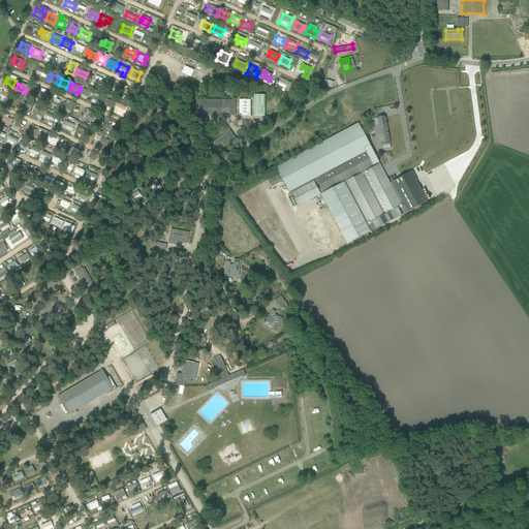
[(112,84),(110,89),(117,93),(119,90),(117,90),(119,87),(112,84)]
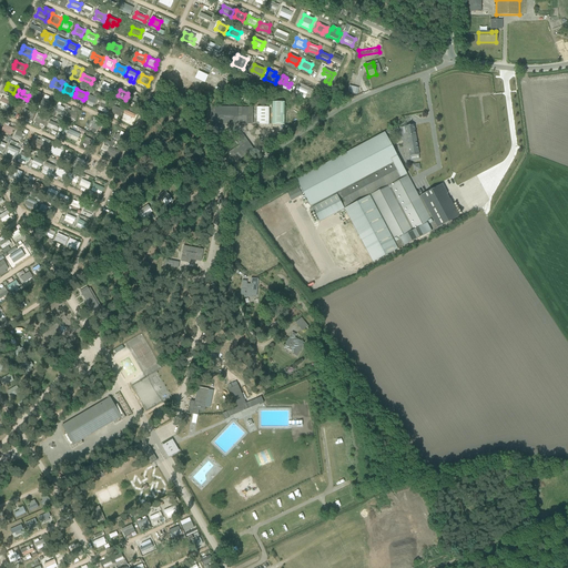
[(0,100),(0,109),(7,111),(11,97),(2,94),(0,100)]
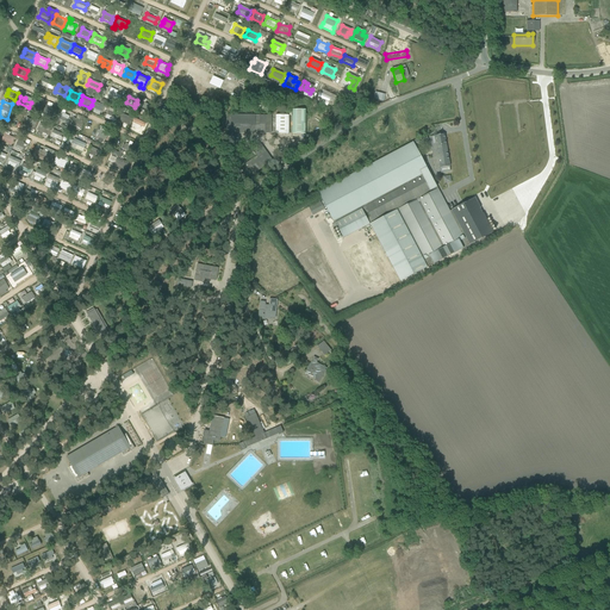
[(97,103),(93,109),(101,112),(105,106),(97,103)]
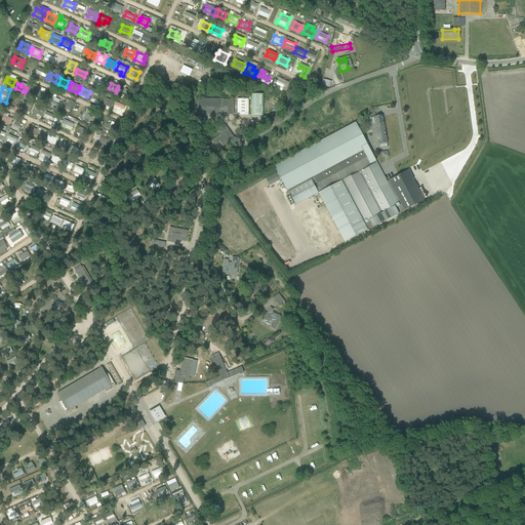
[(123,88),(120,94),(128,97),(130,92),(123,88)]
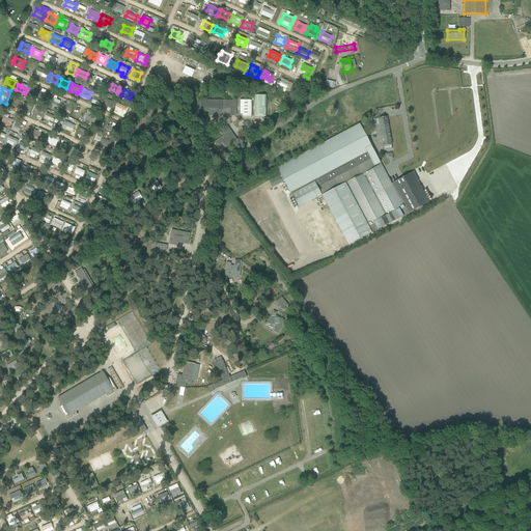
[(40,92),(37,99),(47,103),(49,100),(50,96),(40,92)]
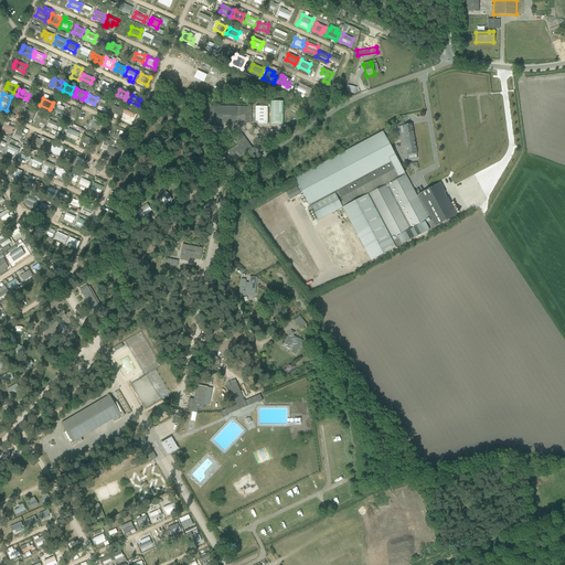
[(100,104),(99,106),(107,109),(108,107),(109,104),(102,100),(100,104)]
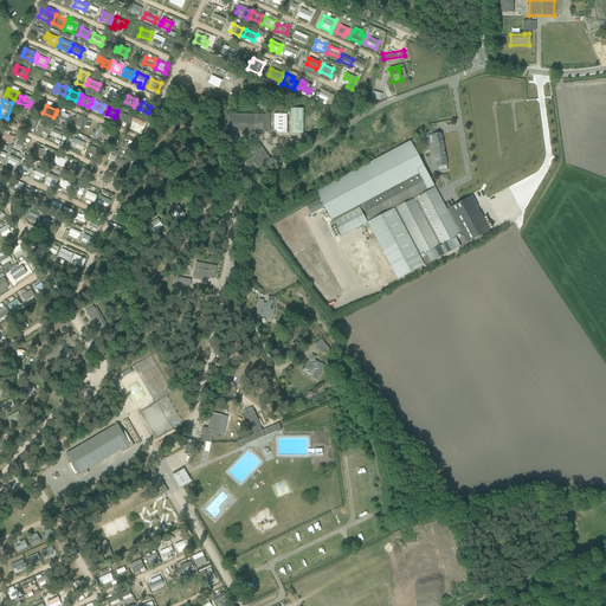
[(64,113),(65,110),(62,109),(58,118),(66,122),(69,115),(64,113)]
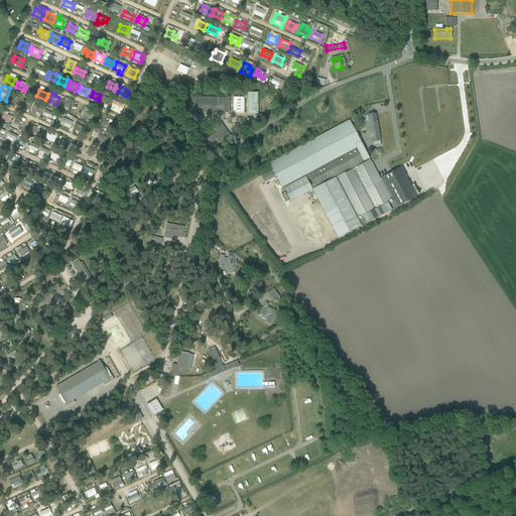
[(258,94),(247,94),(247,114),(258,114),(258,94)]
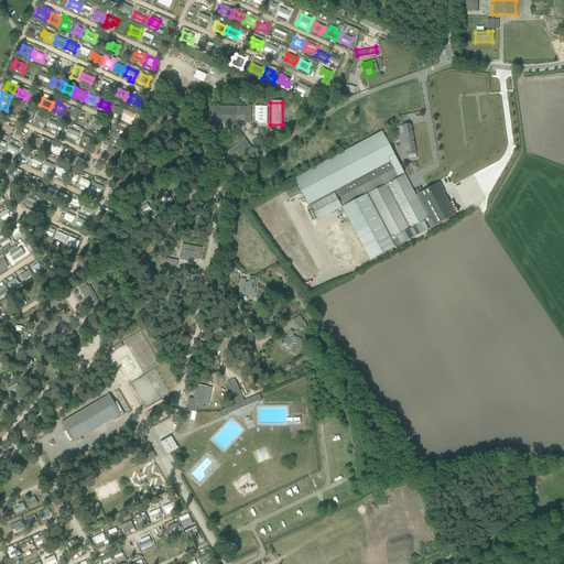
[(111,109),(110,111),(120,116),(121,112),(120,112),(121,109),(114,106),(111,109)]
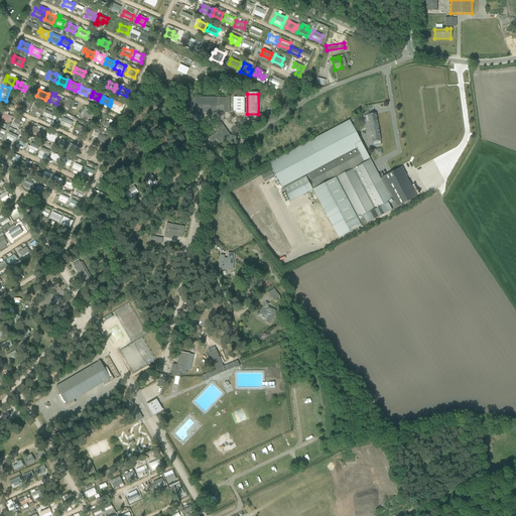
[(268,97),(260,101),(262,106),(270,102),(268,97)]
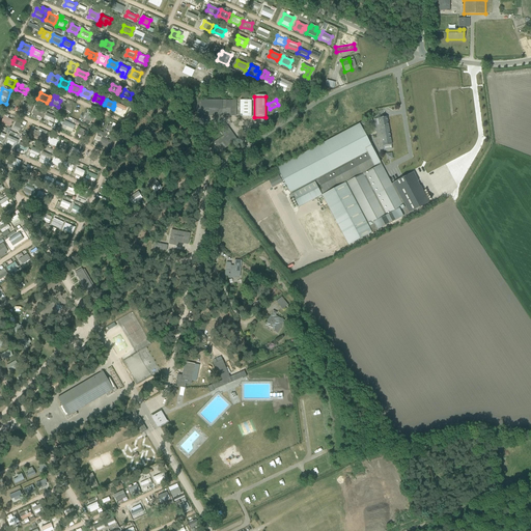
[(197,116),(235,116),(236,101),(197,101),(197,116)]
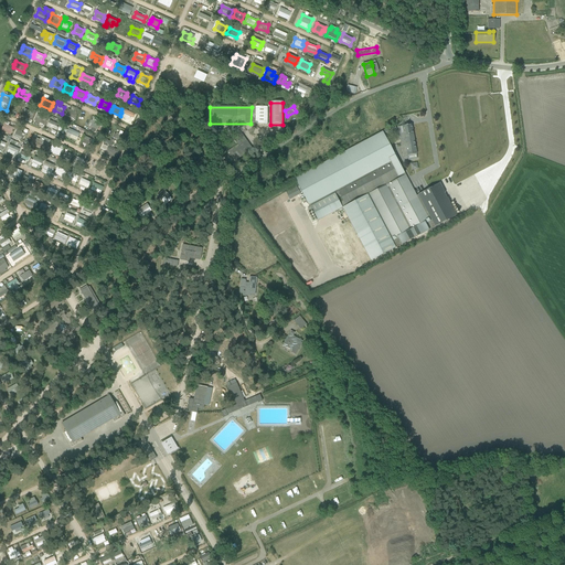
[(267,108),(255,108),(255,125),(267,125),(267,108)]
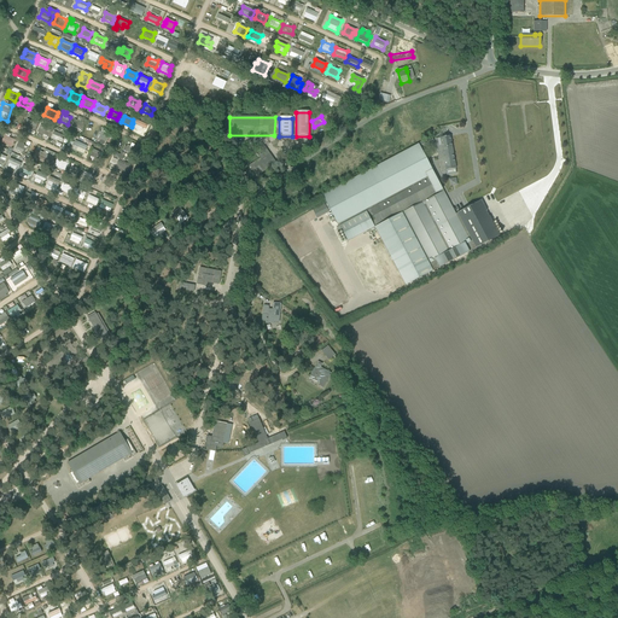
[(25,123),(24,126),(35,130),(39,124),(27,120),(25,123)]
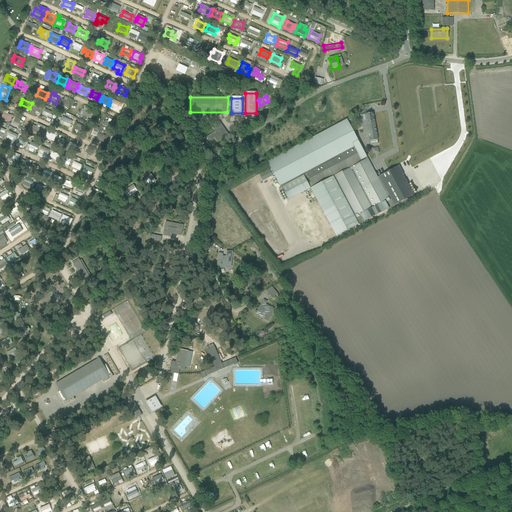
[(61,103),(60,105),(67,108),(69,103),(61,99),(60,102),(61,103)]
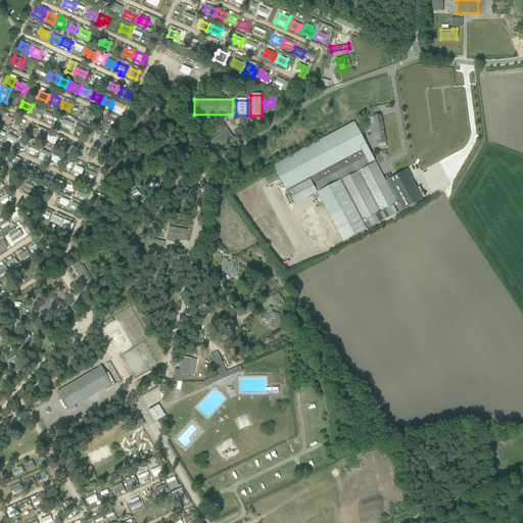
[(322,105),(324,111),(332,108),(330,102),(322,105)]
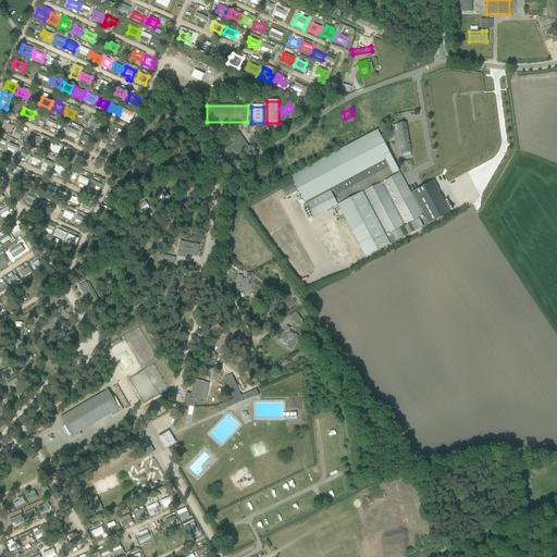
[(37,113),(34,119),(44,124),(47,118),(37,113)]
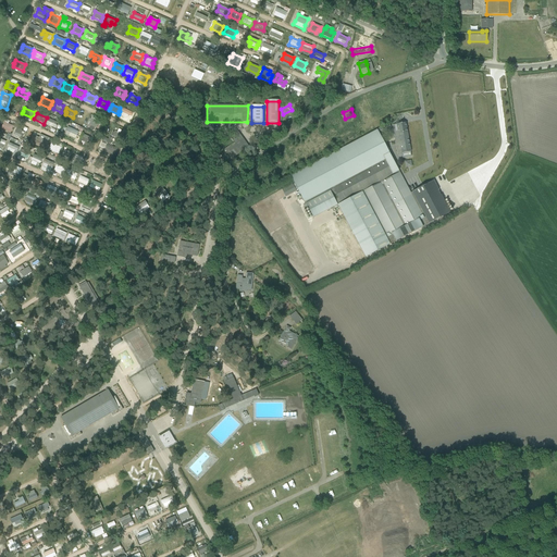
[(49,119),(48,122),(53,124),(52,127),(56,128),(57,126),(56,125),(57,122),(49,119)]
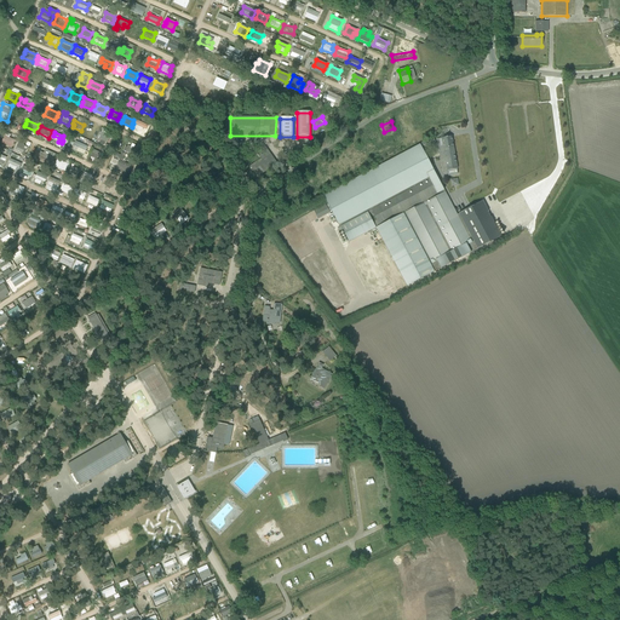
[(101,132),(97,139),(107,143),(110,137),(101,132)]
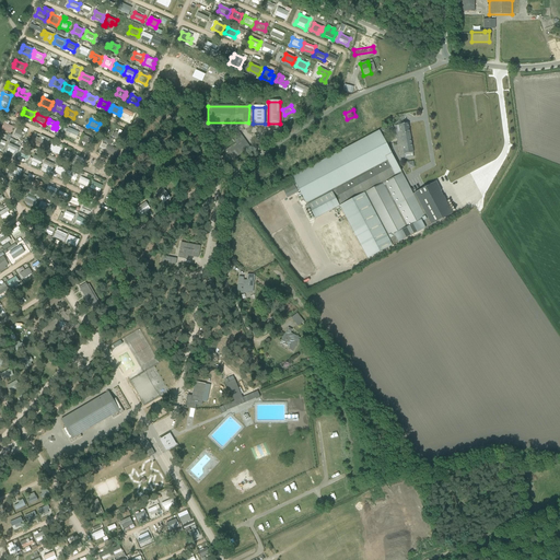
[(3,127),(1,129),(10,133),(12,130),(13,127),(4,124),(3,126),(3,127)]
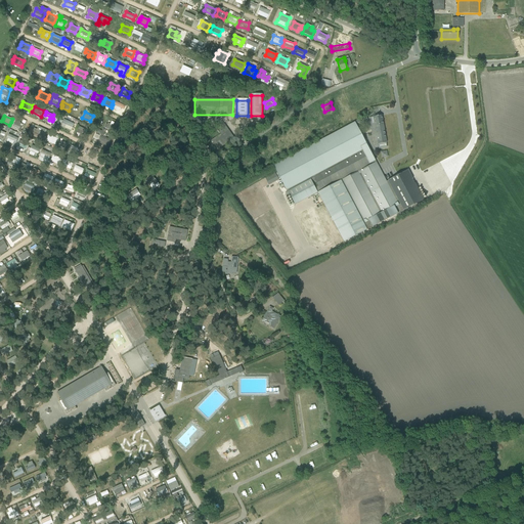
[(365,116),(354,121),(355,123),(356,125),(367,120),(365,116)]
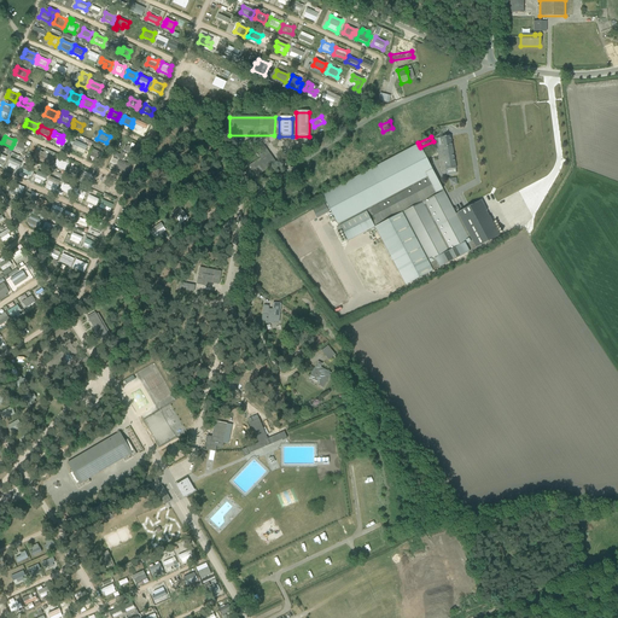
[(437,147),(435,147),(436,153),(438,153),(441,173),(445,175),(456,174),(455,169),(456,169),(450,136),(439,138),(441,139),(436,140),(437,147)]
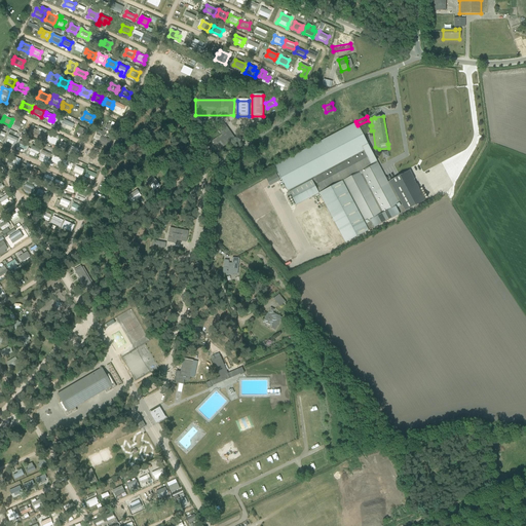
[(15,122),(13,126),(21,130),(22,127),(20,126),(21,124),(21,123),(16,121),(15,122)]
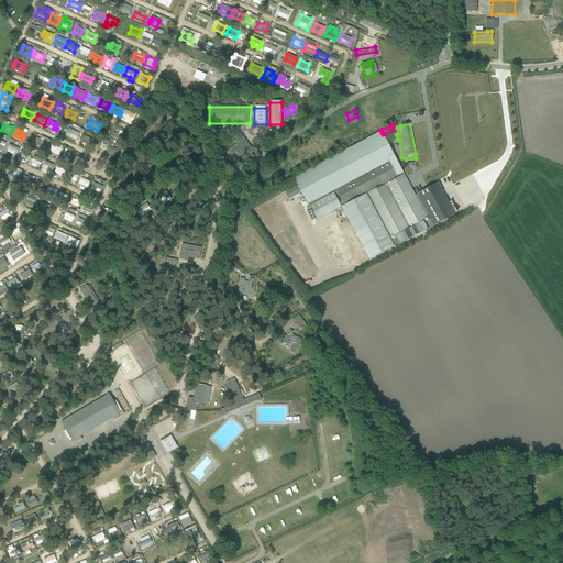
[(415,195),(411,188),(404,173),(393,152),(387,143),(383,134),(382,132),(343,152),(317,165),(294,178),(307,205),(308,205),(309,206),(307,208),(308,210),(311,209),(317,220),(341,207),(370,260),(455,214),(445,197),(445,198),(442,192),(443,192),(438,183),(415,195)]
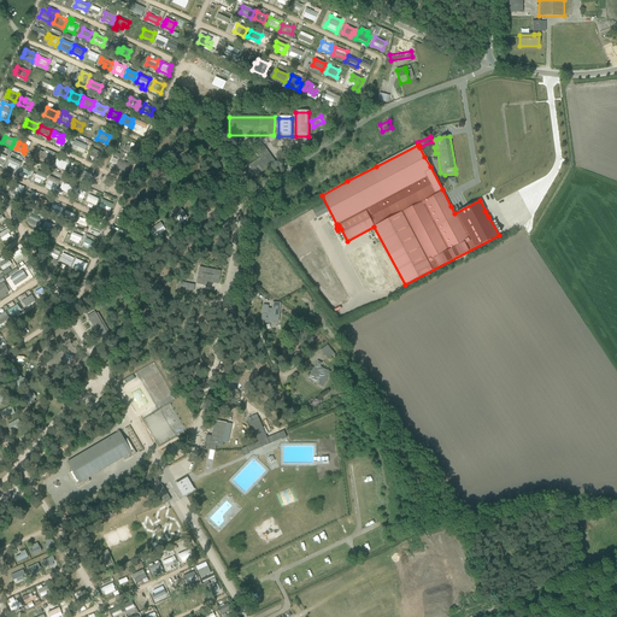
[(254,165),(251,168),(258,177),(276,164),(264,146),(258,150),(263,156),(253,163),(254,165)]
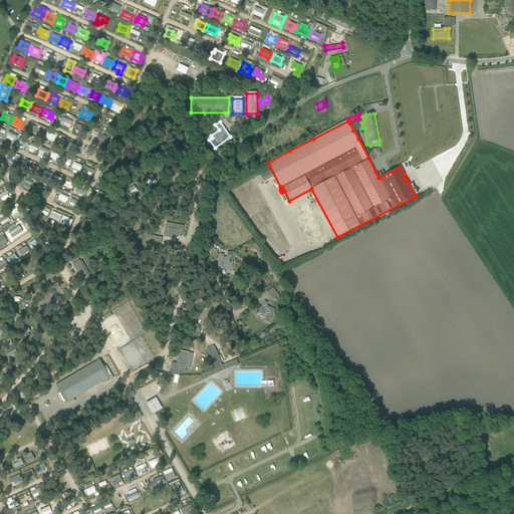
[(33,126),(30,132),(42,137),(44,132),(33,126)]
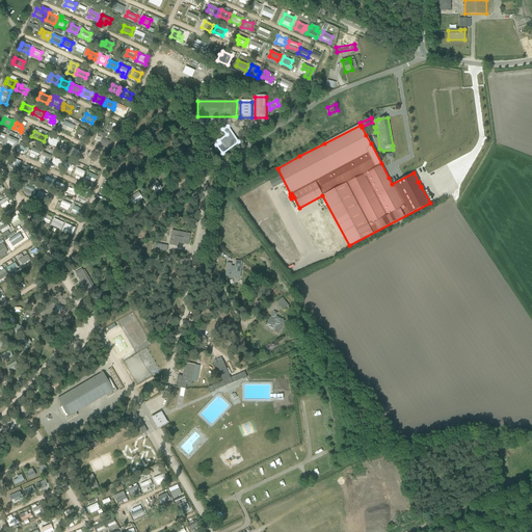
[(7,143),(15,147),(17,140),(9,137),(7,143)]
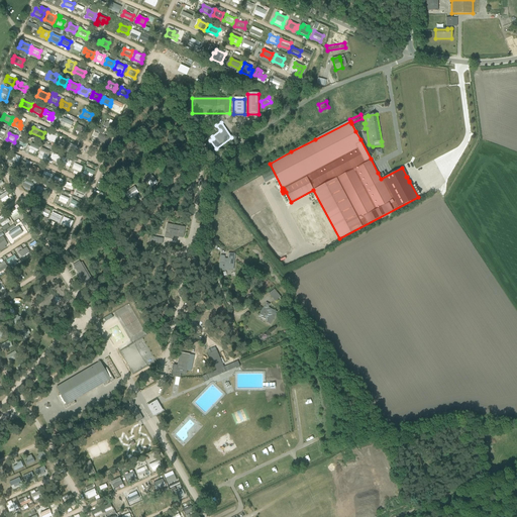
[(47,133),(45,139),(54,142),(55,140),(56,140),(57,137),(47,133)]
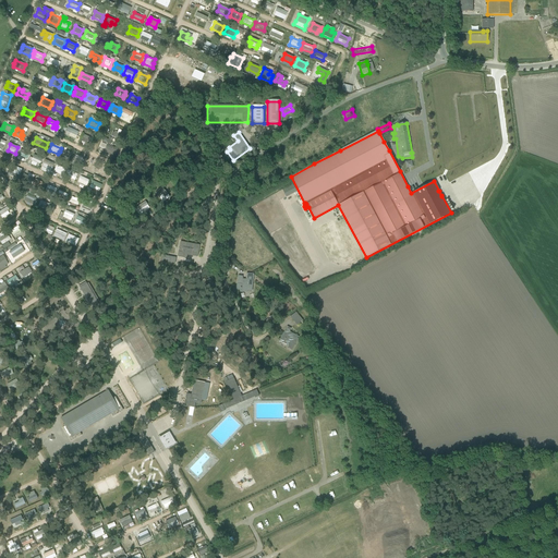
[(106,149),(105,152),(114,156),(118,150),(108,145),(107,145),(107,146),(106,147),(106,148),(106,149)]
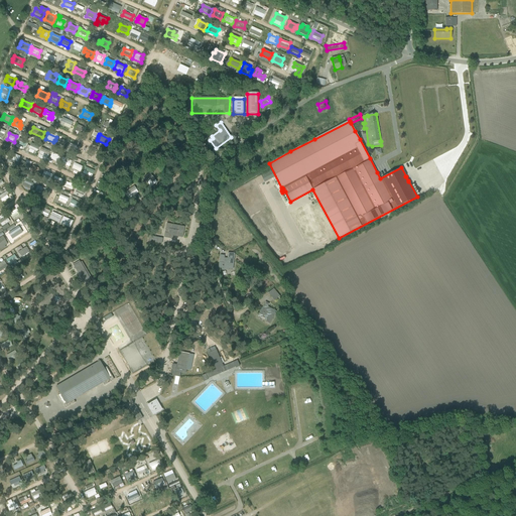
[(63,147),(67,141),(59,138),(56,144),(63,147)]
